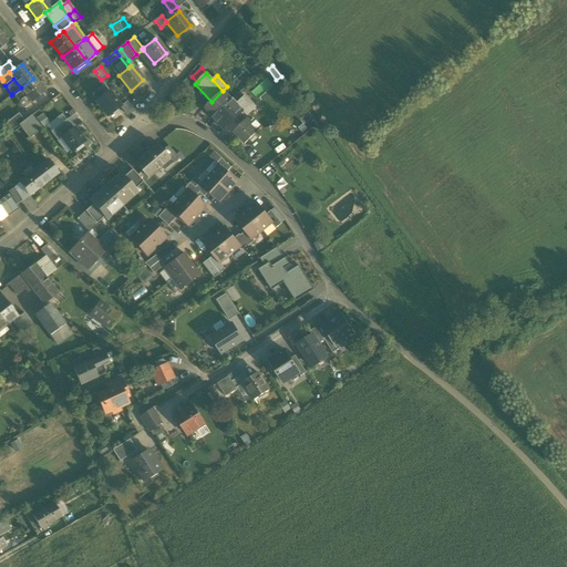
[(44,92),(33,79),(21,88),(28,96),(31,102),(44,92)]
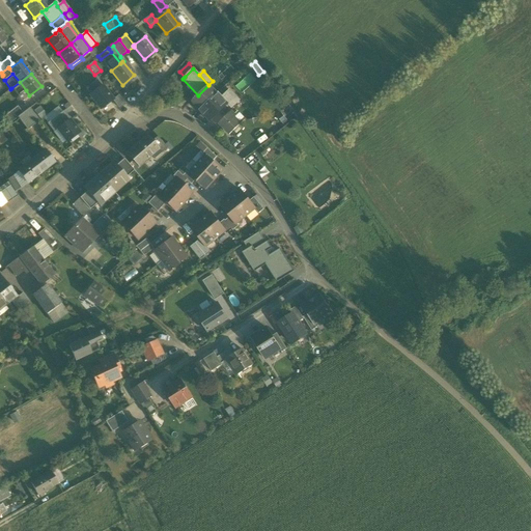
[(84,88),(90,95),(102,86),(95,79),(84,88)]
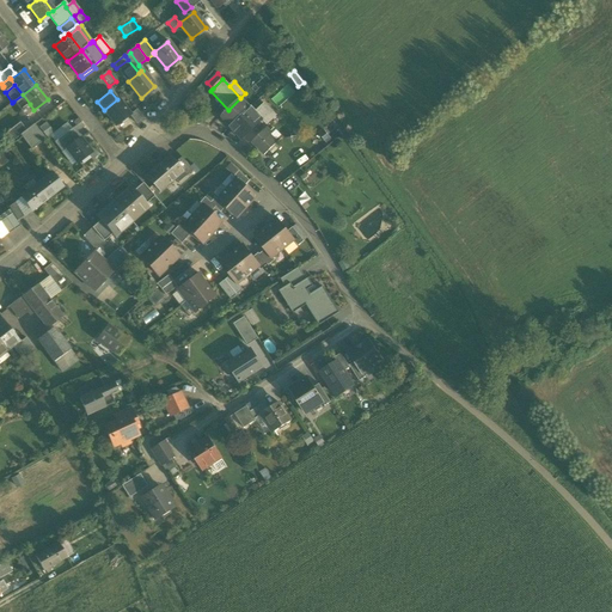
[(13,102),(20,111),(30,104),(23,95),(13,102)]
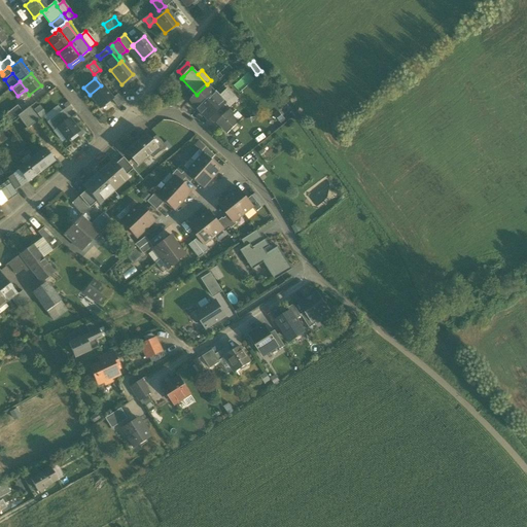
[(189,101),(198,109),(215,93),(215,92),(207,84),(197,95),(189,101)]
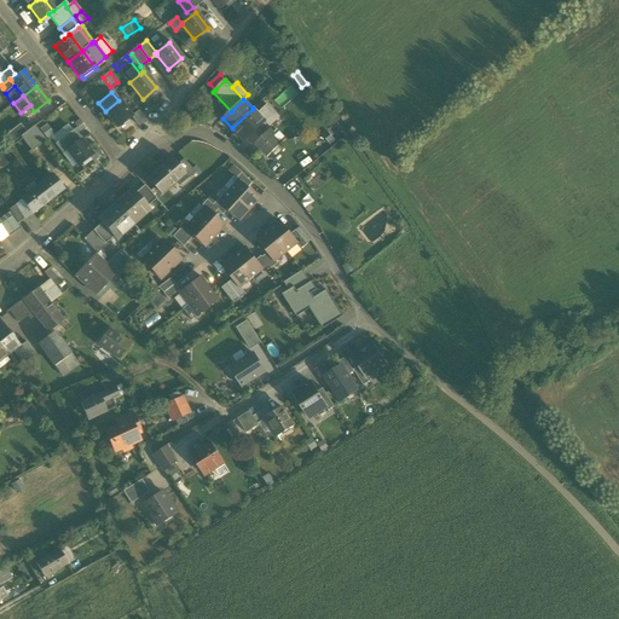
[(105,111),(117,127),(131,115),(119,100),(105,111)]
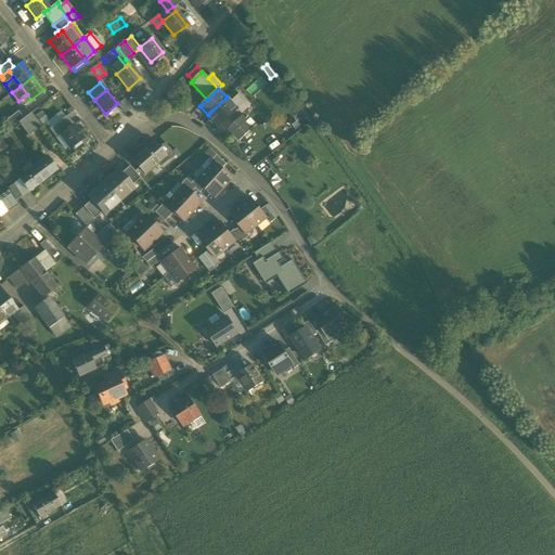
[(228,97),(227,98),(208,115),(208,116),(219,127),(229,117),(237,108),(242,113),(250,105),(240,94),(232,102),(228,97)]
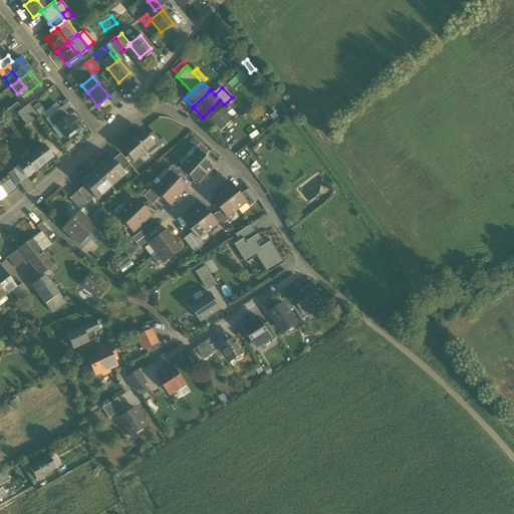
[(108,97),(114,105),(120,99),(115,92),(108,97)]
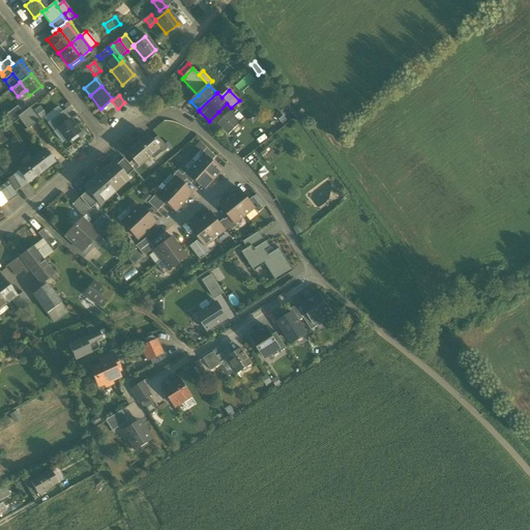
[(42,118),(47,115),(39,106),(33,111),(40,120),(42,118)]
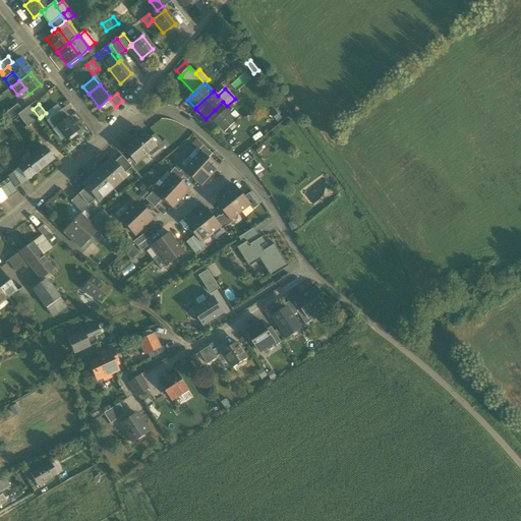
[(2,115),(8,122),(17,116),(21,112),(16,105),(2,115)]
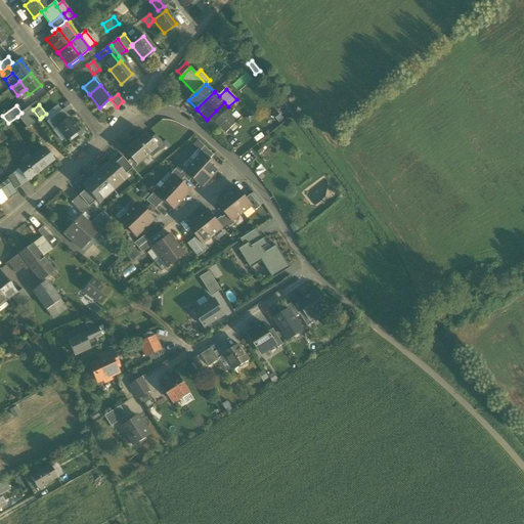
[(42,117),(46,123),(60,112),(56,105),(46,114),(42,117)]
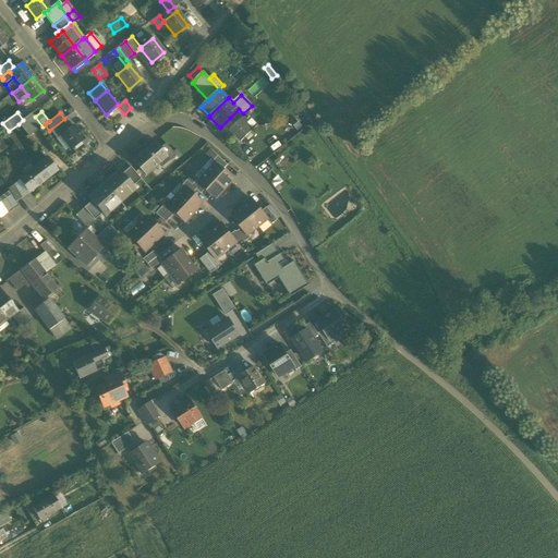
[(19,124),(28,136),(41,126),(32,113),(23,120),(19,124)]
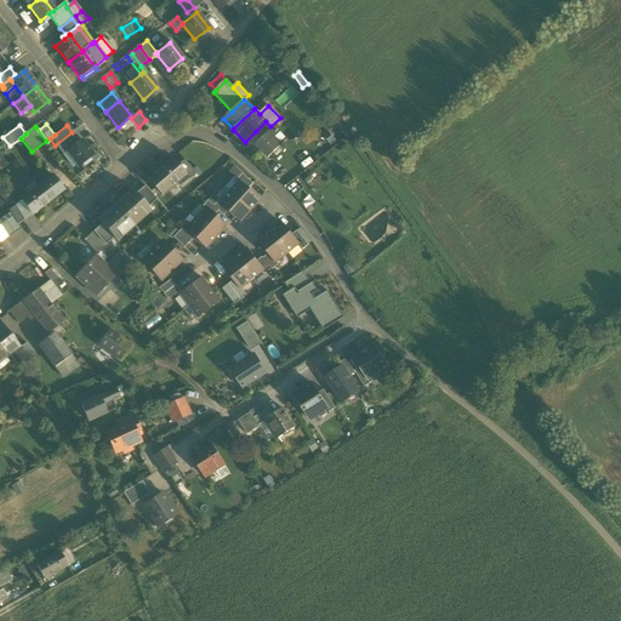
[(272,129),(269,131),(273,136),(278,141),(281,144),(288,140),(278,130),(275,132),(272,129)]
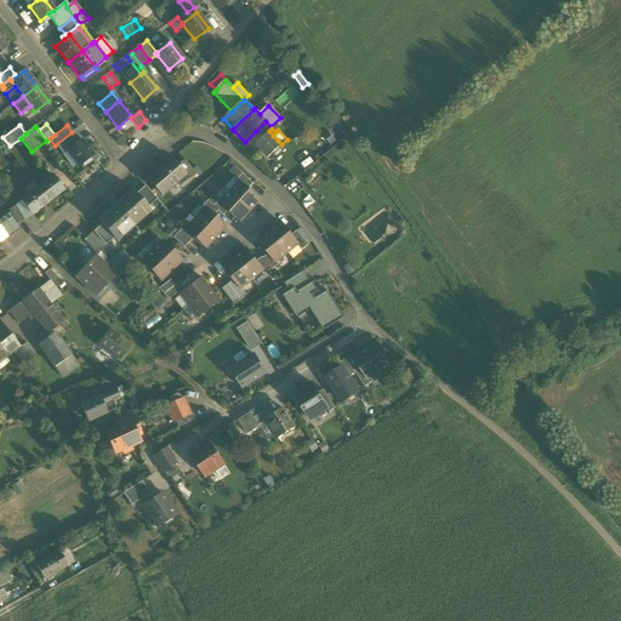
[(255,144),(268,158),(273,153),(281,144),(278,141),(273,136),(269,131),(255,144)]
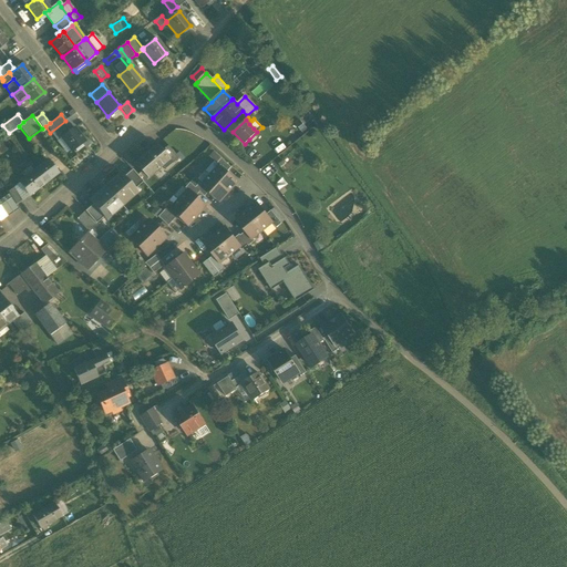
[(307,130),(299,120),(295,123),(302,133),(307,130)]
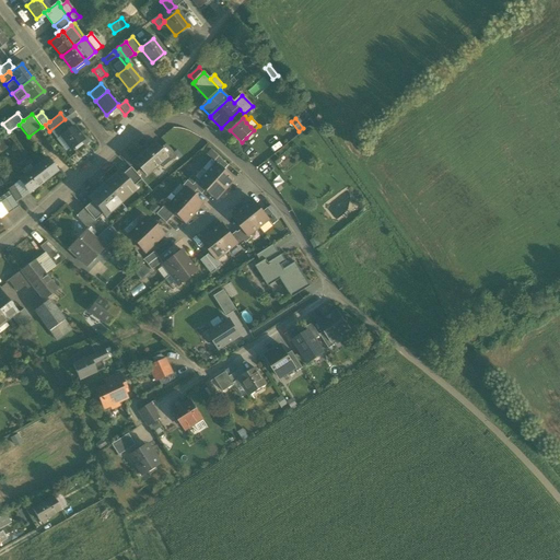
[(49,131),(56,140),(59,137),(71,127),(65,119),(49,131)]
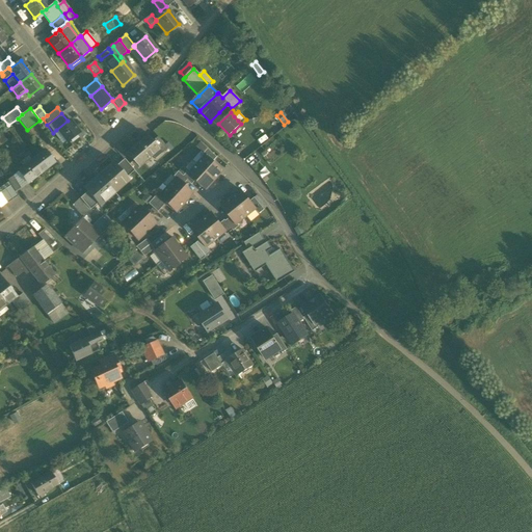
[(259,118),(253,114),(248,121),(255,125),(259,118)]
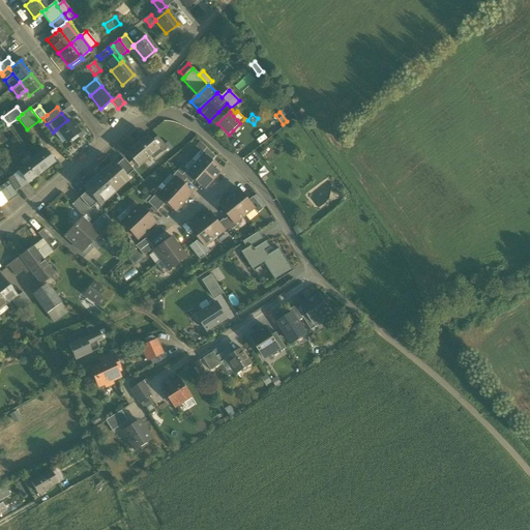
[(65,141),(66,142),(79,134),(68,120),(67,120),(56,129),(65,141)]
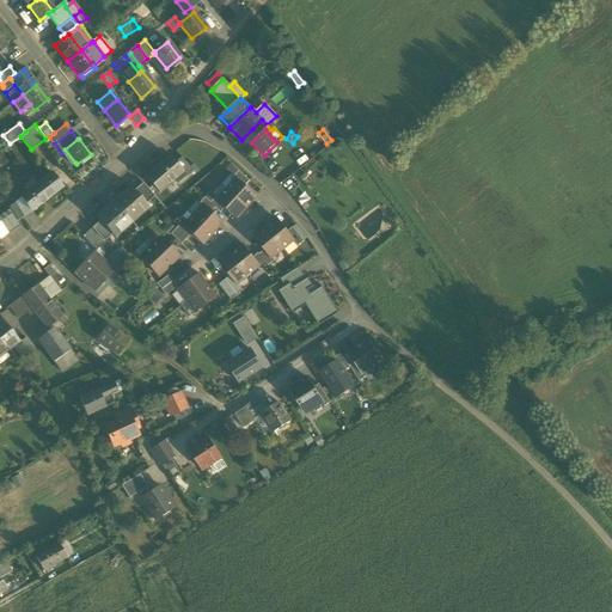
[(277,142),(269,151),(273,155),(281,146),(277,142)]
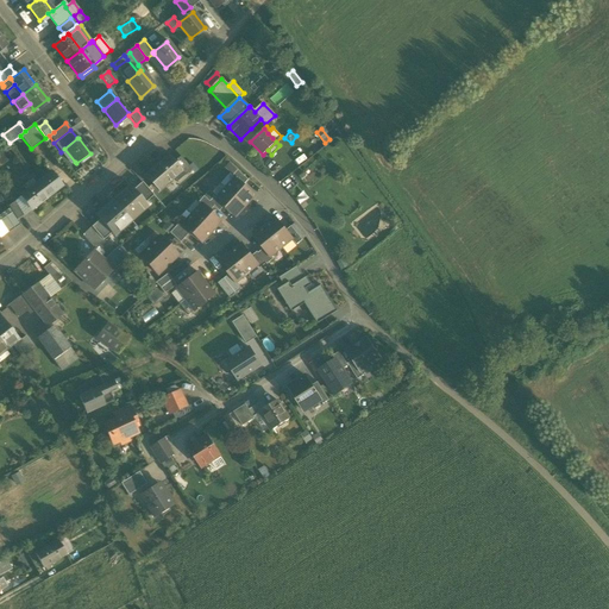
[(6,149),(0,152),(0,162),(2,165),(13,157),(6,149)]
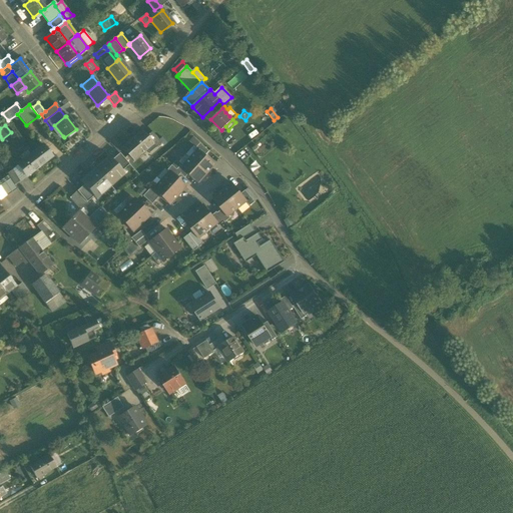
[(54,125),(51,128),(60,139),(63,136),(54,125)]
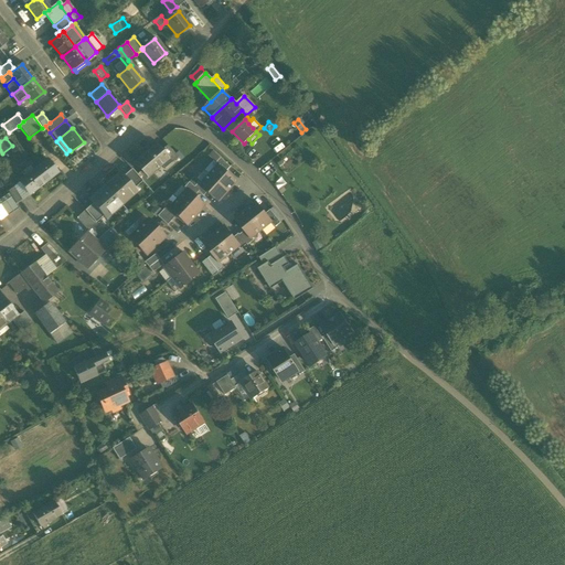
[(135,163),(147,178),(161,166),(168,159),(161,151),(156,145),(135,163)]
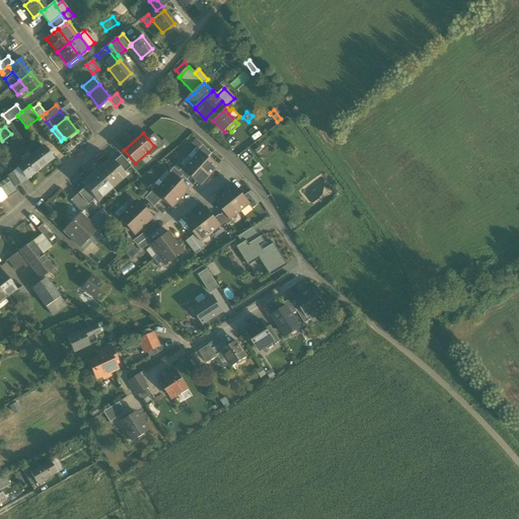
[(154,146),(157,150),(163,145),(154,134),(148,139),(154,146)]
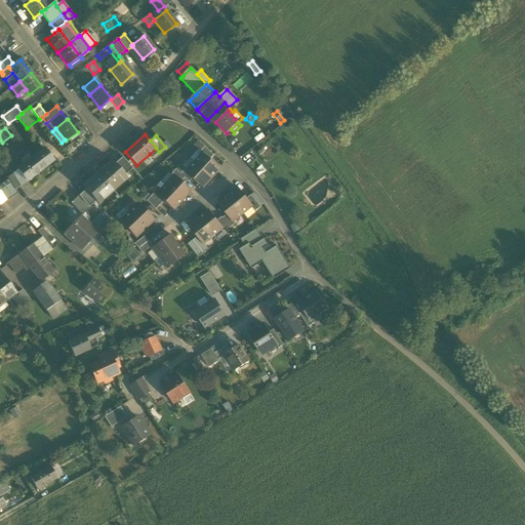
[(194,146),(198,150),(201,152),(205,147),(198,140),(194,146)]
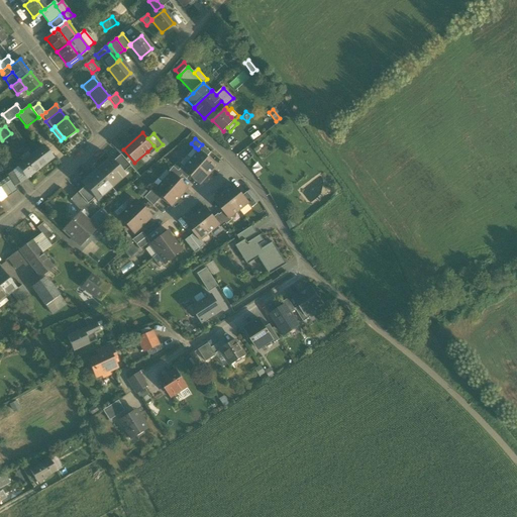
[(200,151),(207,158),(211,153),(202,144),(198,149),(200,151)]
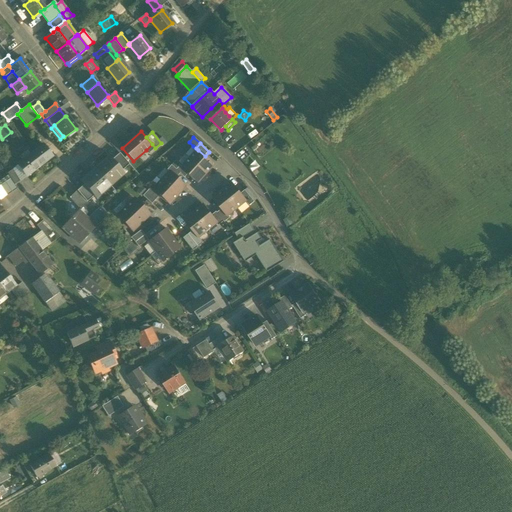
[(152,144),(146,150),(149,154),(155,148),(152,144)]
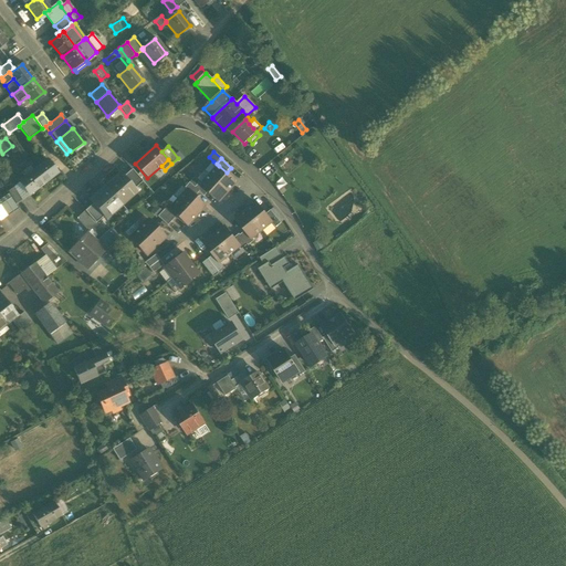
[(48,160),(33,171),(43,185),(58,174),(48,160)]
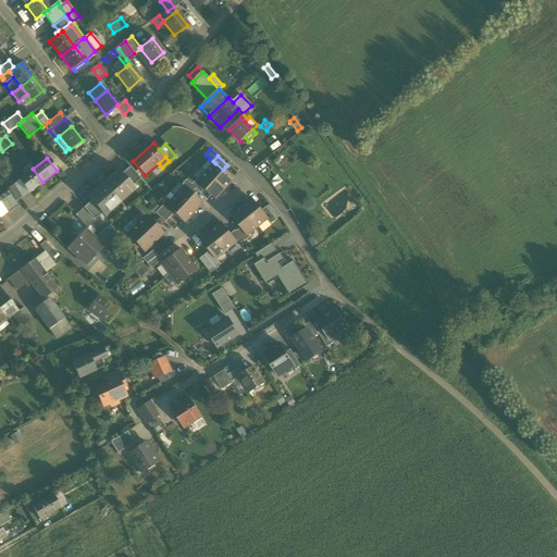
[(202,168),(207,173),(215,163),(213,161),(210,159),(202,168)]
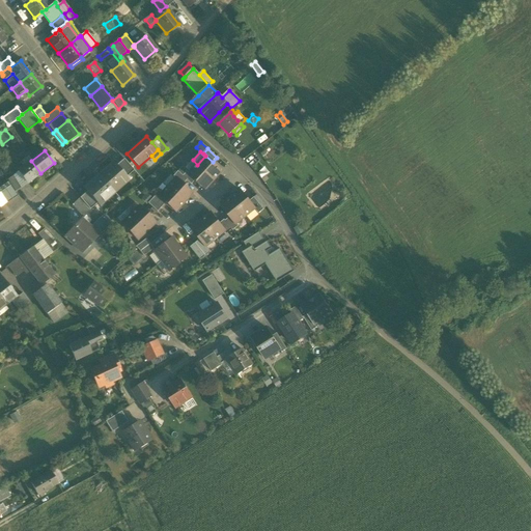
[(20,163),(23,167),(31,161),(28,156),(20,163)]
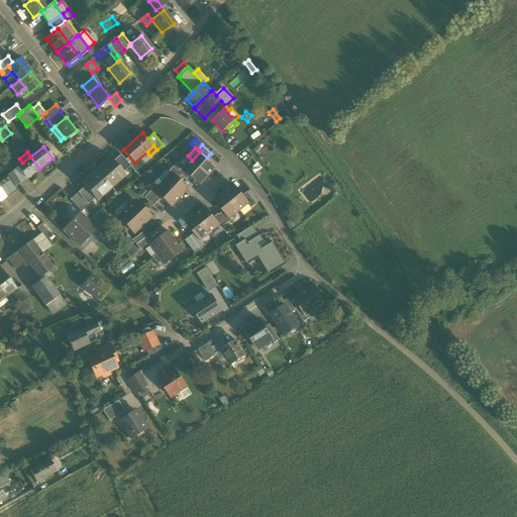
[(200,151),(192,161),(209,176),(217,167),(207,158),(200,151)]
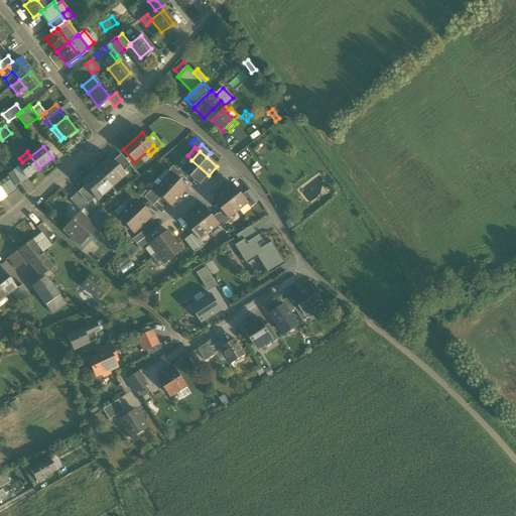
[(113,161),(123,172),(130,166),(120,154),(113,161)]
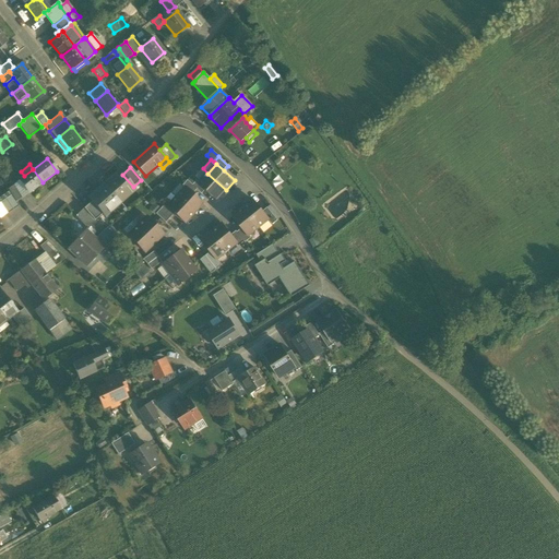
[(194,178),(197,180),(200,182),(207,174),(203,168),(194,178)]
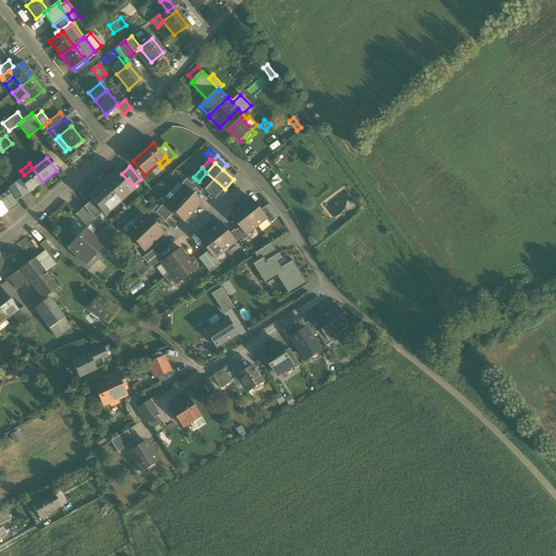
[(28,192),(42,181),(33,168),(24,175),(19,179),(20,179),(28,192)]
